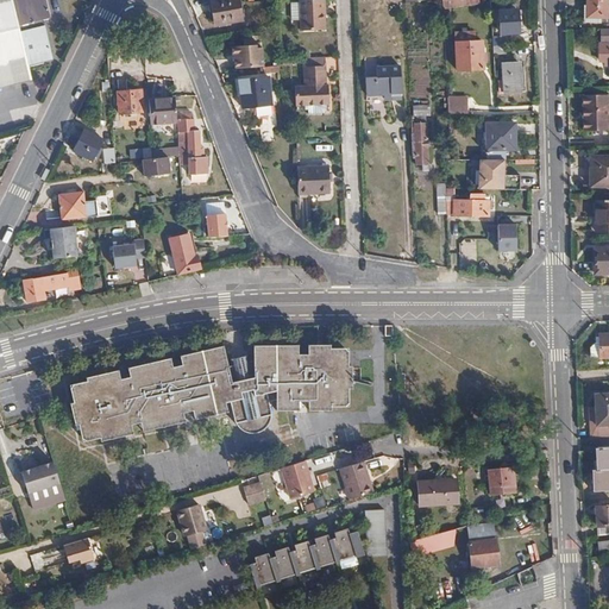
[(0,0),(0,83),(38,74),(35,60),(60,52),(58,46),(50,16),(57,13),(54,0),(0,0)]
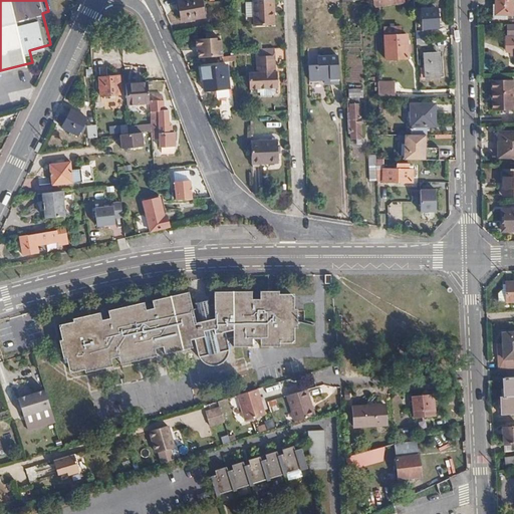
[(204,15),(201,0),(183,0),(179,1),(183,19),(204,15)]
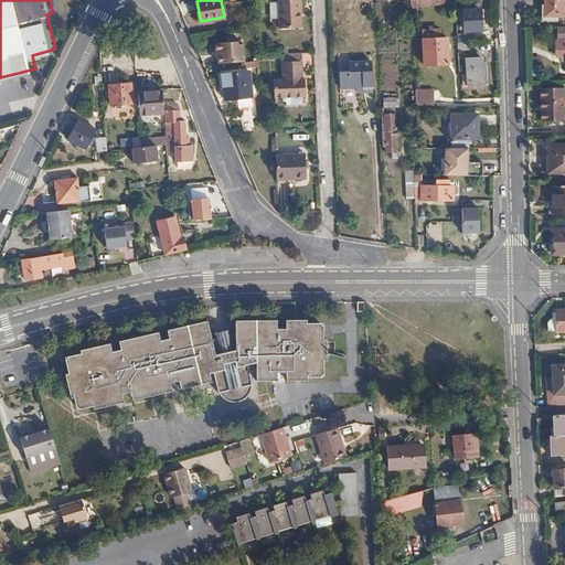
[(278,0),(278,28),(301,28),(301,12),(299,12),(298,0),(278,0)]
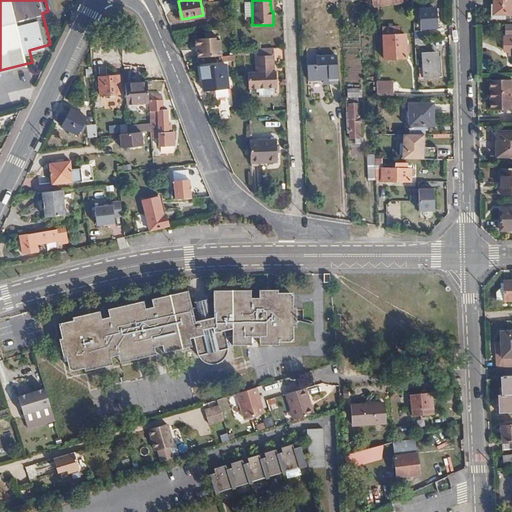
[(509,15),(509,0),(492,0),(493,14),(509,15)]
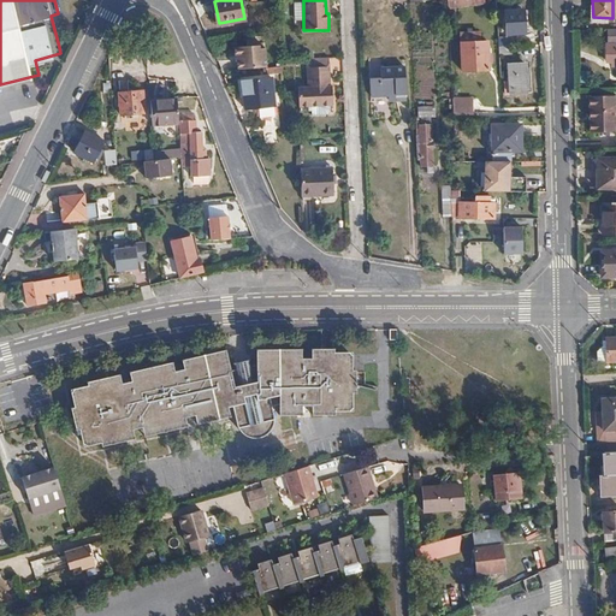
[(525,33),(525,15),(504,15),(505,34),(525,33)]
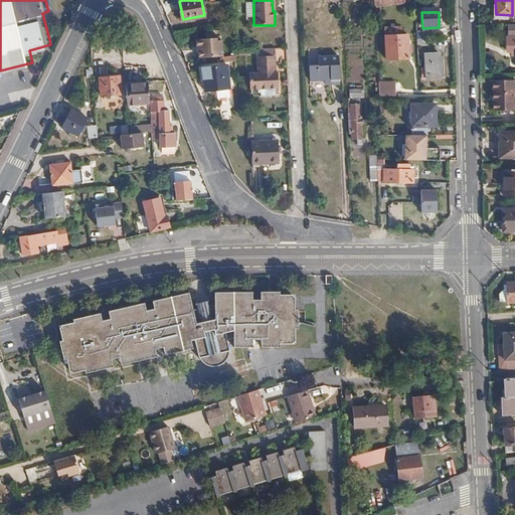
[(408,58),(407,34),(400,35),(400,30),(385,31),(386,59),(408,58)]
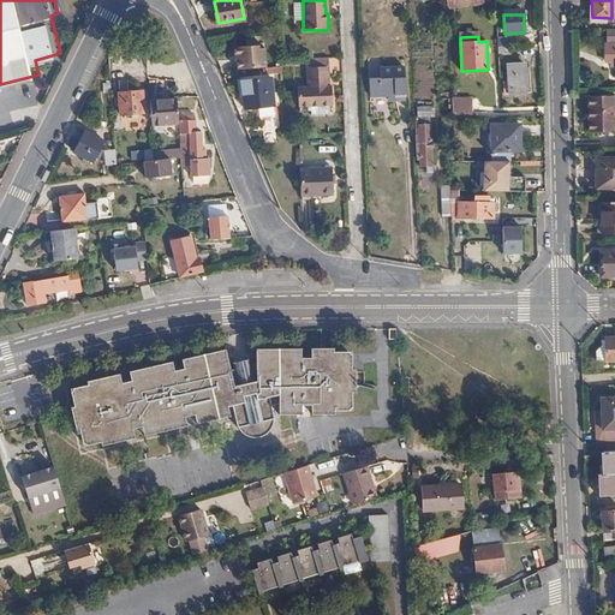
[(497,47),(511,46),(511,36),(497,37),(497,47)]
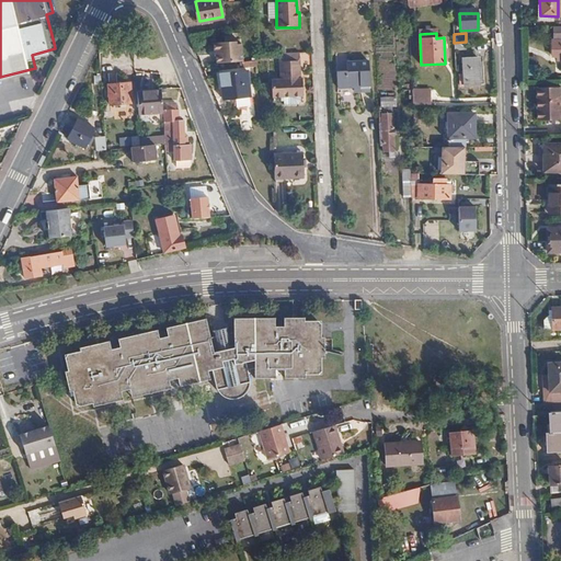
[(238,42),(214,43),(215,56),(216,56),(217,63),(243,61),(243,43),(238,44),(238,42)]
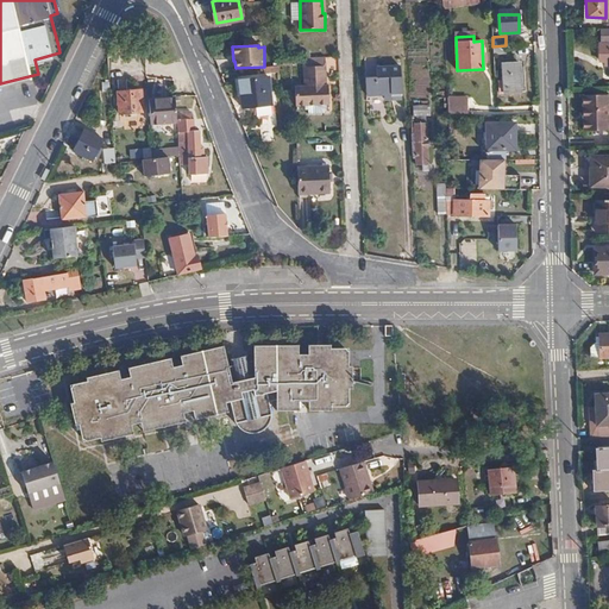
[(297,105),(299,105),(308,105),(308,111),(308,114),(324,114),(327,111),(327,105),(328,105),(328,86),(324,86),(324,76),(325,76),(325,56),(302,57),(303,86),(297,87),(297,105)]
